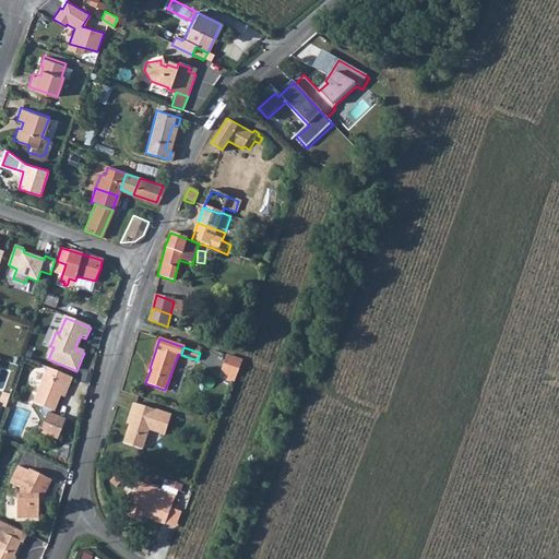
[(240,363),(226,357),(219,373),(223,381),(229,383),(234,384),(240,363)]
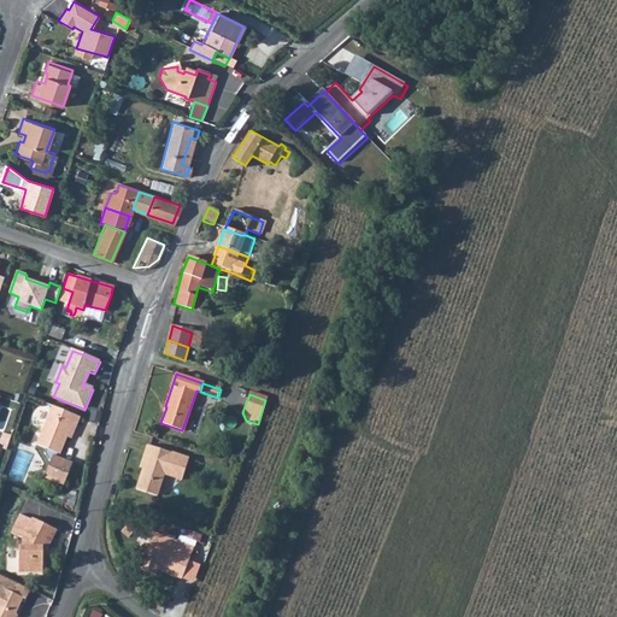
[(52,407),(36,447),(46,451),(45,454),(50,464),(42,480),(63,488),(72,466),(57,459),(58,456),(59,457),(68,439),(72,427),(76,428),(80,419),(62,412),(52,407)]
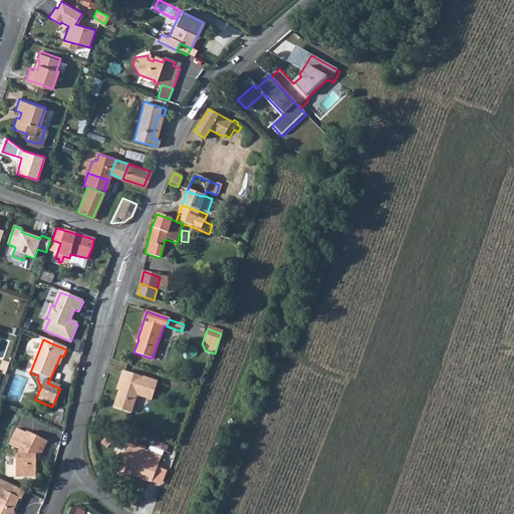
[(139,395),(147,398),(151,379),(124,369),(118,384),(122,386),(114,407),(132,414),(139,395)]
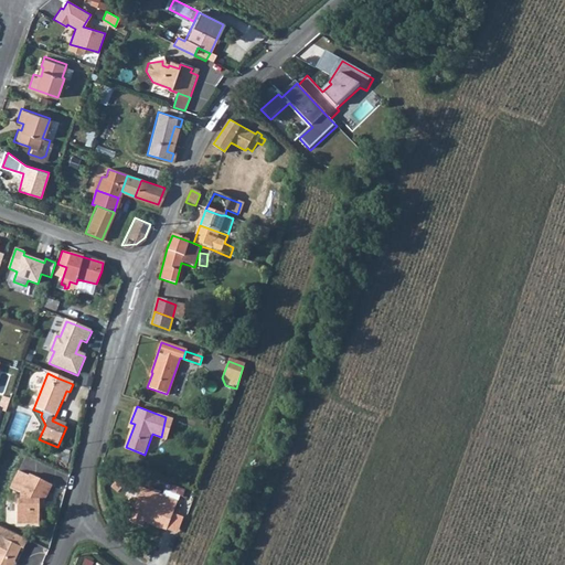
[(166,417),(161,437),(168,439),(174,420),(166,417)]
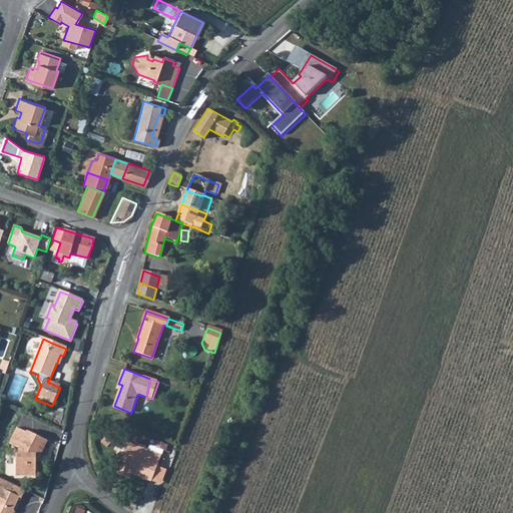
[(34,456),(39,456),(45,443),(24,432),(23,434),(15,430),(7,445),(16,449),(16,454),(13,454),(13,476),(34,477),(34,466),(34,456)]
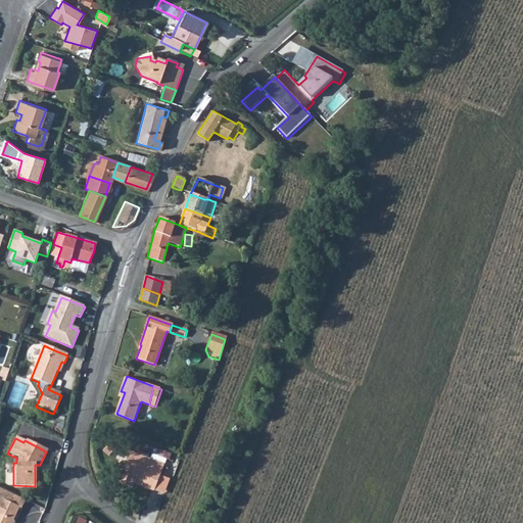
[(160,449),(158,457),(171,459),(173,453),(160,449)]
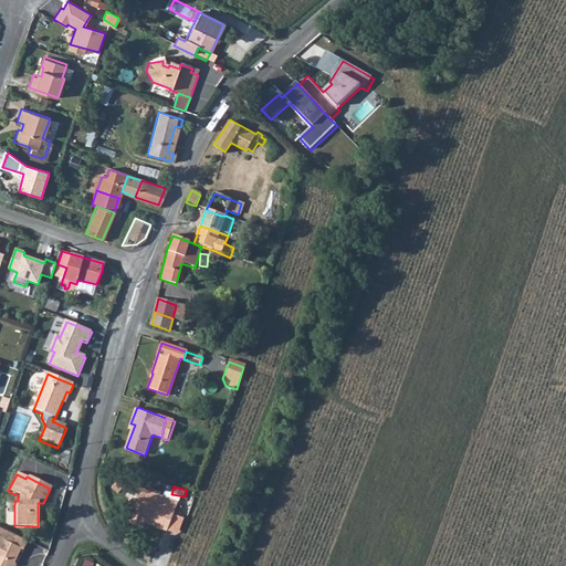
[(145,494),(133,527),(147,533),(150,527),(155,530),(154,531),(171,537),(178,516),(166,512),(168,503),(145,494)]
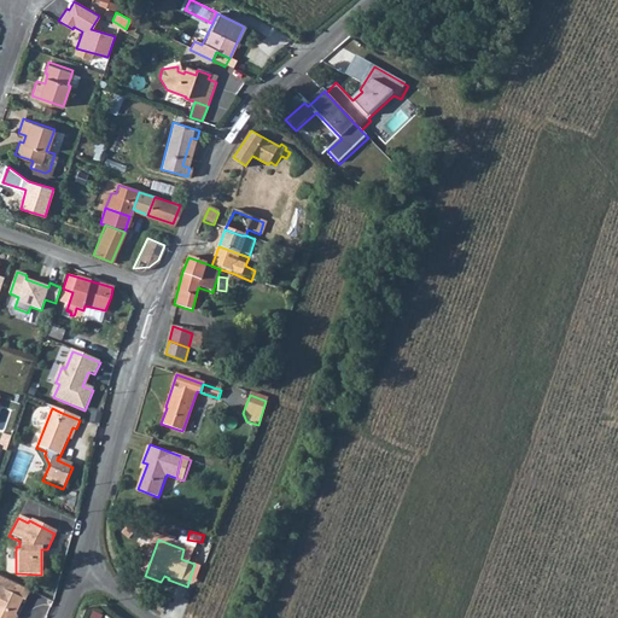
[(4,581),(0,577),(0,617),(15,617),(13,614),(21,600),(23,601),(28,592),(4,581)]
